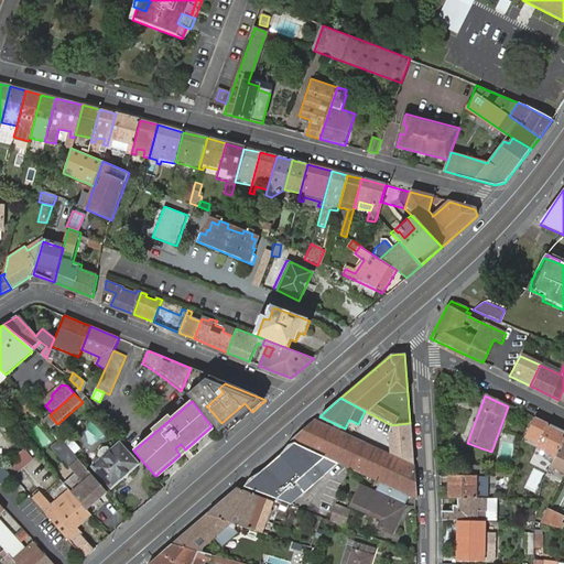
[(33,422),(39,416),(24,404),(19,410),(33,422)]
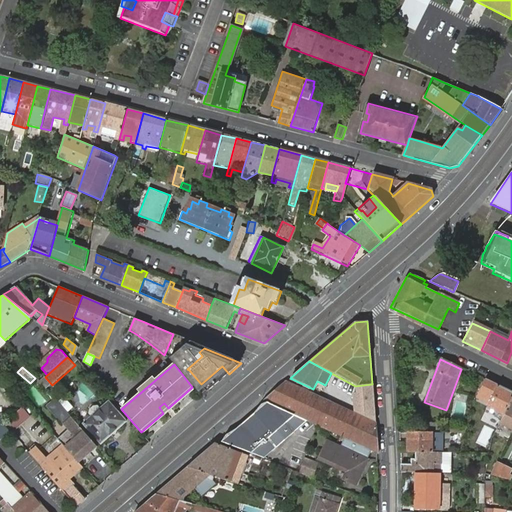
[(189,370),(187,369),(184,371),(197,387),(201,384),(189,370)]
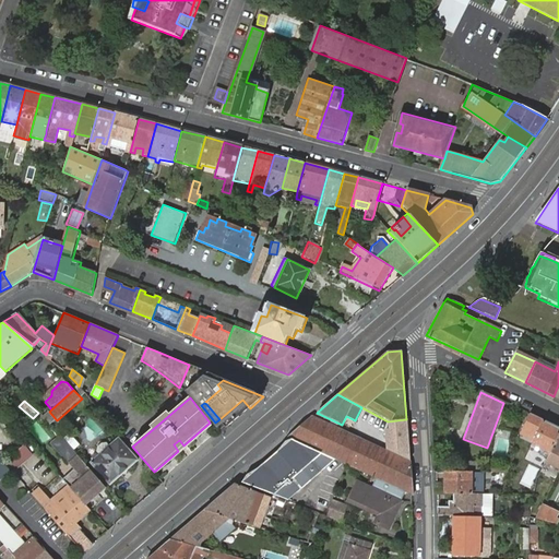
[(337,428),(340,424),(317,413),(287,438),(293,441),(335,461),(412,496),(411,461),(387,450),(337,428)]
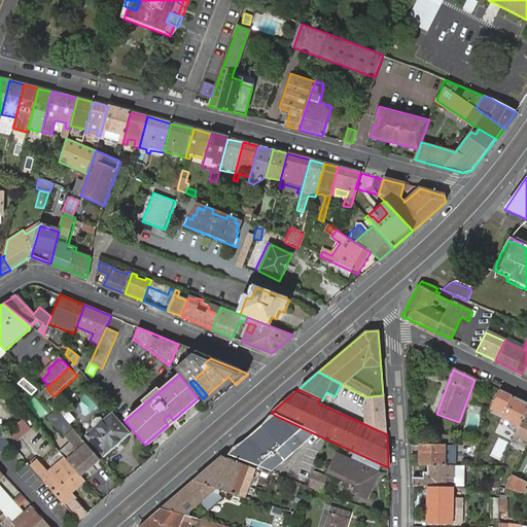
[(526,405),(500,392),(492,410),(502,416),(500,421),(503,423),(505,421),(517,426),(526,405)]
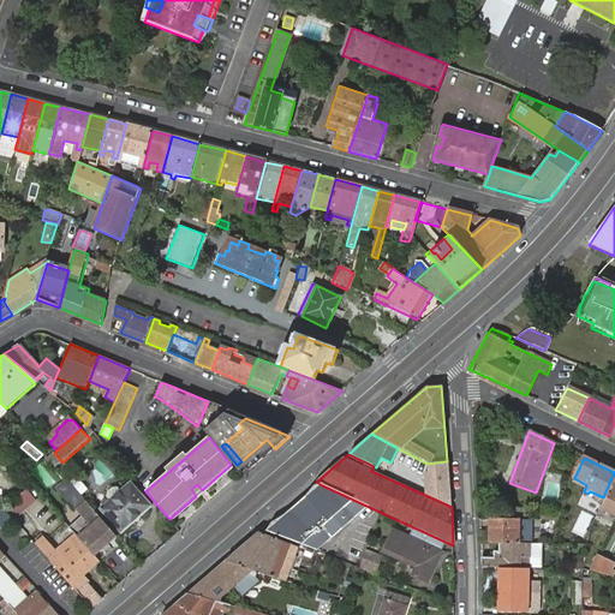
[(17,469),(10,460),(0,469),(7,477),(17,469)]
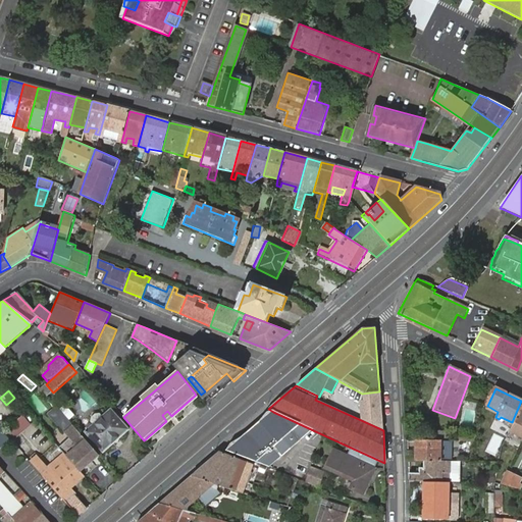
[(359,399),(361,420),(383,430),(379,392),(362,394),(363,399),(359,399)]
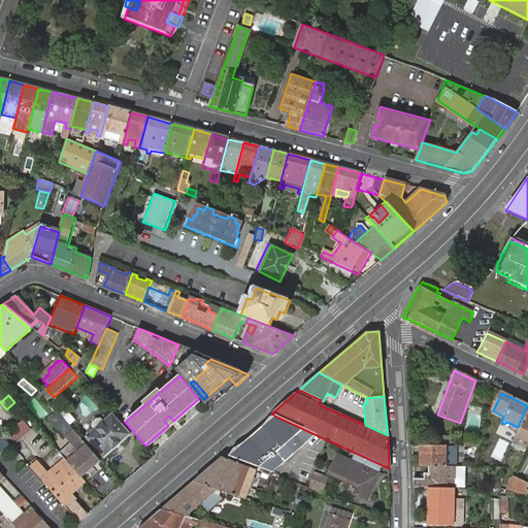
[(527,405),(518,427),(514,435),(524,440),(521,447),(526,450),(527,443),(527,405)]
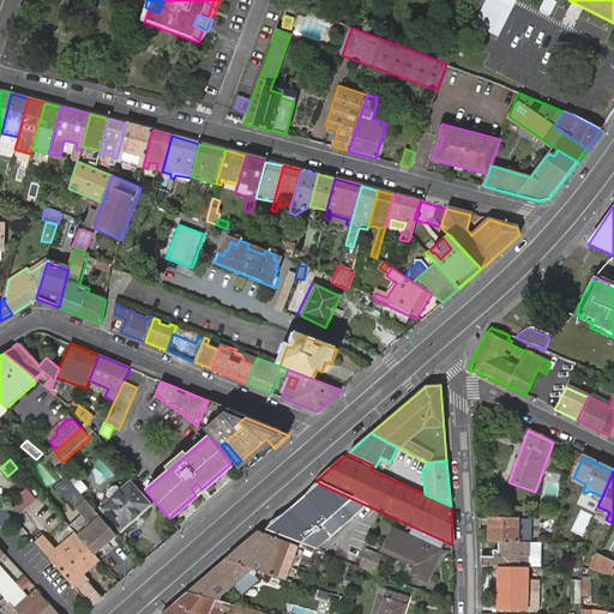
[(82,518),(70,529),(76,535),(94,555),(116,535),(67,479),(55,487),(82,518)]
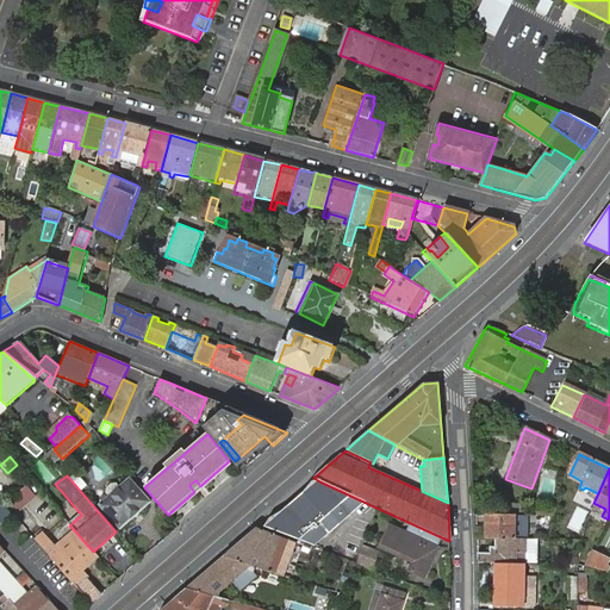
[(120,528),(150,502),(129,478),(119,487),(116,483),(112,481),(106,487),(107,491),(110,495),(100,503),(120,528)]
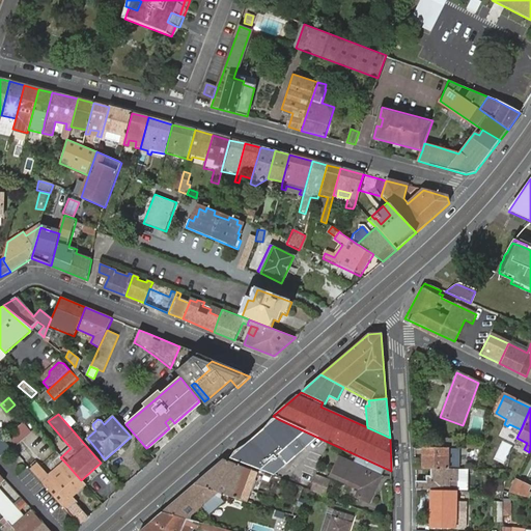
[(169,428),(174,423),(170,418),(165,422),(169,428)]
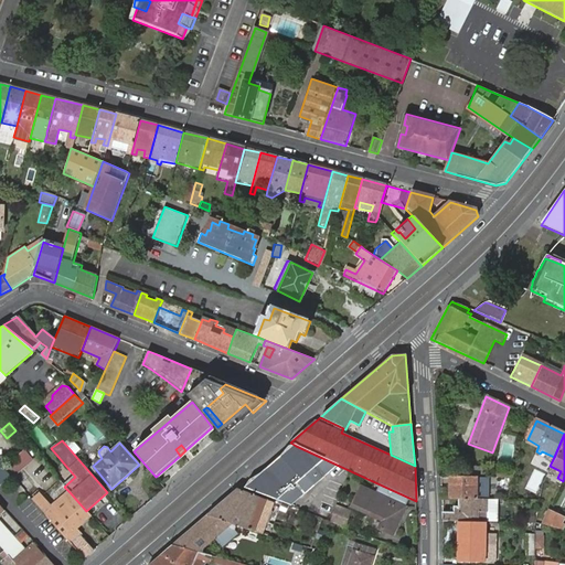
[(339,466),(296,446),(253,482),(297,500),(339,466)]
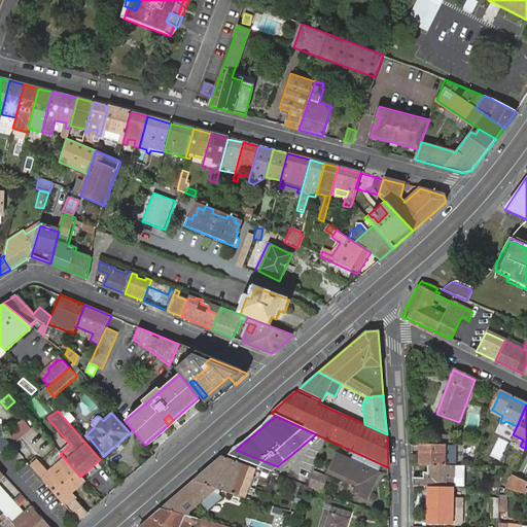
[(13,430),(6,437),(10,443),(18,451),(23,447),(15,438),(19,436),(13,430)]
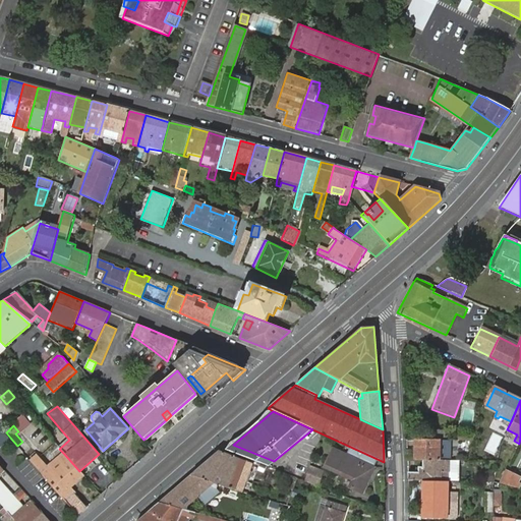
[(0,446),(8,440),(0,429),(0,446)]
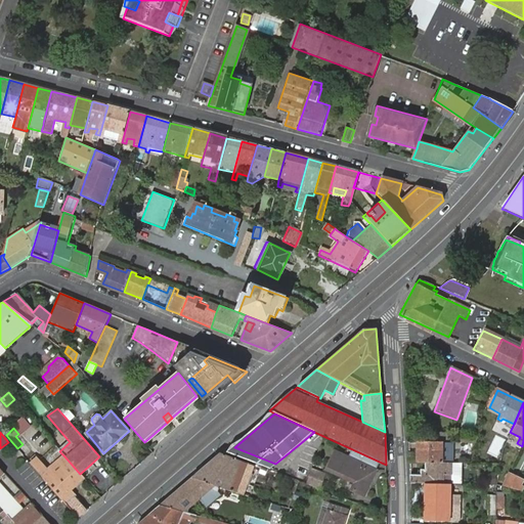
[(427,436),(425,443),(440,443),(449,443),(449,435),(433,432),(431,437),(427,436)]
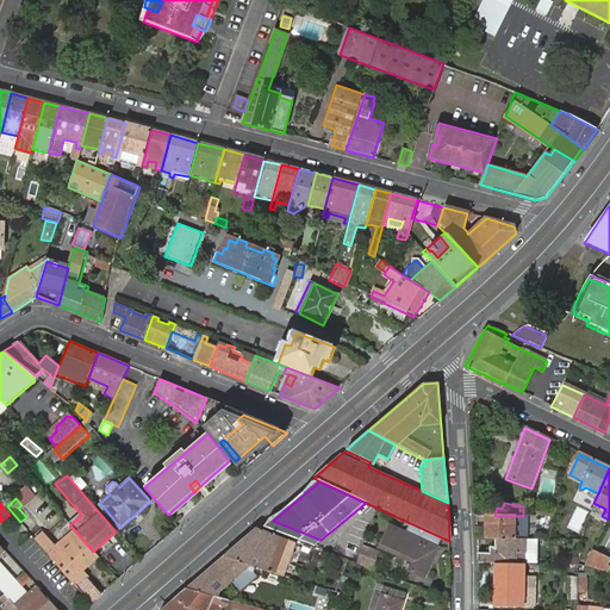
[(495,516),(485,516),(485,540),(495,540),(512,540),(512,516),(495,516)]
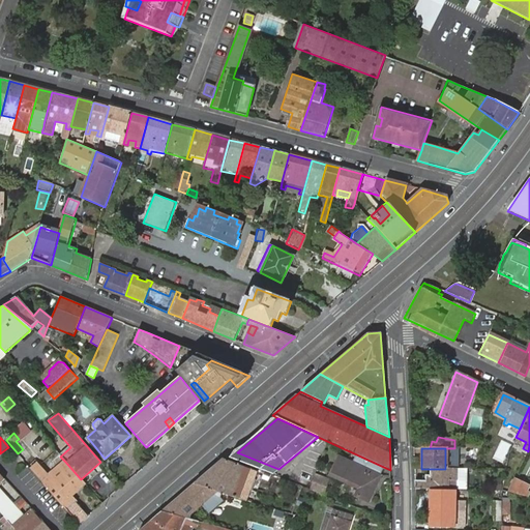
[(271,475),(278,469),(237,452),(230,459),(271,475)]
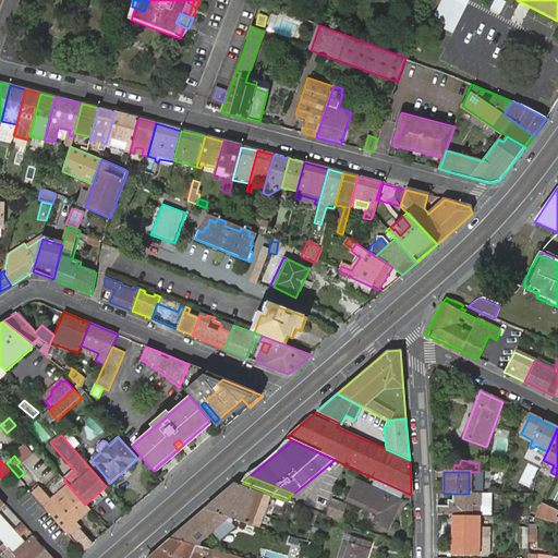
[(392,508),(396,509),(399,500),(355,481),(347,499),(378,513),(375,523),(388,529),(395,512),(391,511),(392,508)]
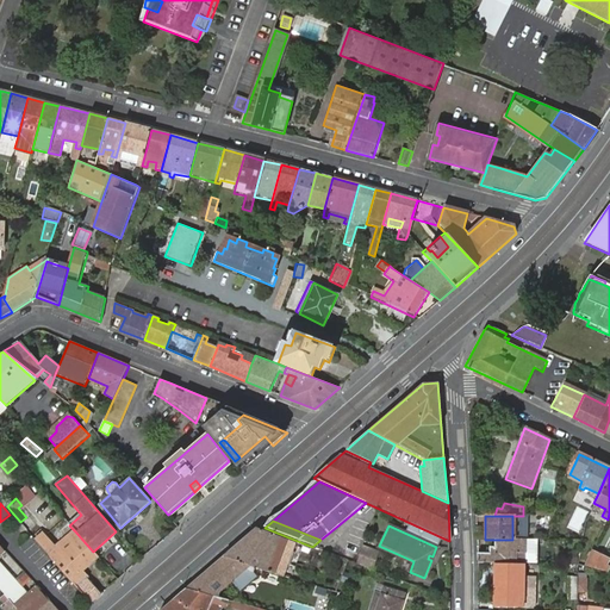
[(294,543),(255,528),(223,556),(255,567),(282,576),(286,566),(272,560),(278,546),(292,552),(294,543)]
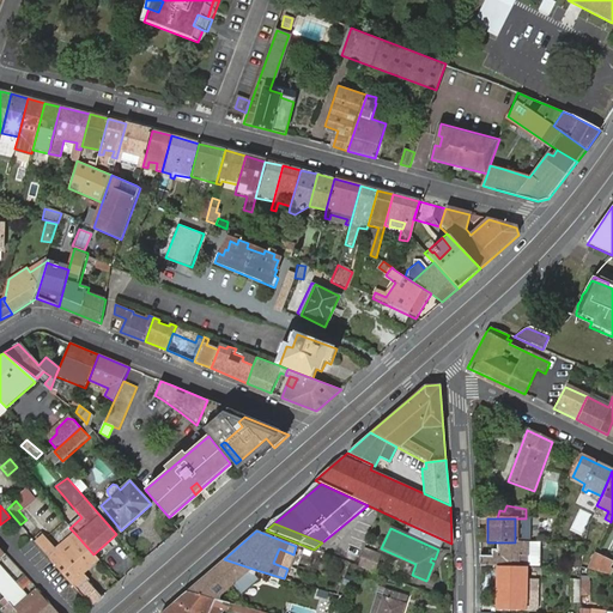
[(93,554),(76,534),(68,539),(76,547),(61,560),(54,552),(49,557),(92,606),(102,598),(87,581),(89,580),(84,574),(96,563),(91,557),(93,554)]
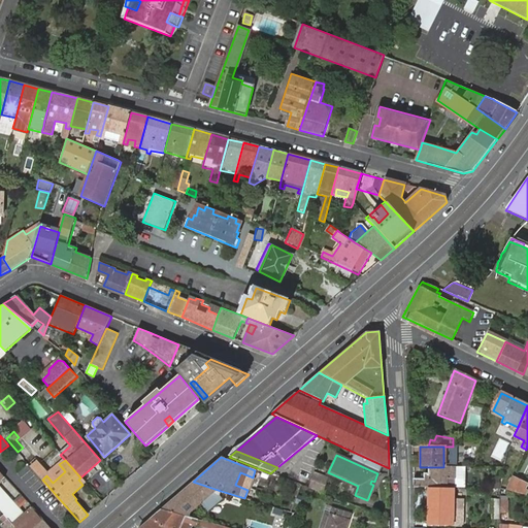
[(423,480),(413,480),(413,489),(431,489),(446,489),(444,480),(454,480),(454,467),(443,467),(428,467),(428,474),(423,474),(423,480)]
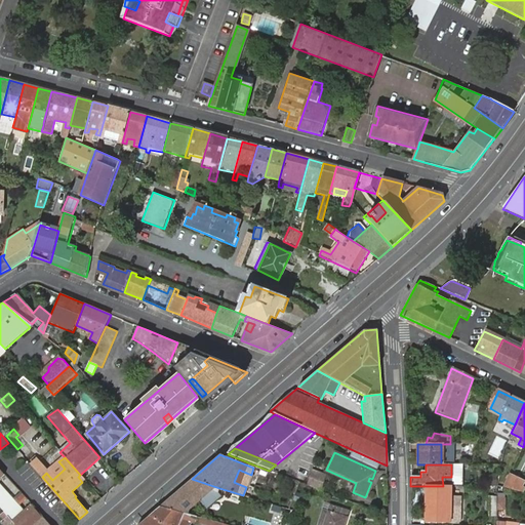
[(246,487),(251,475),(239,470),(234,482),(246,487)]
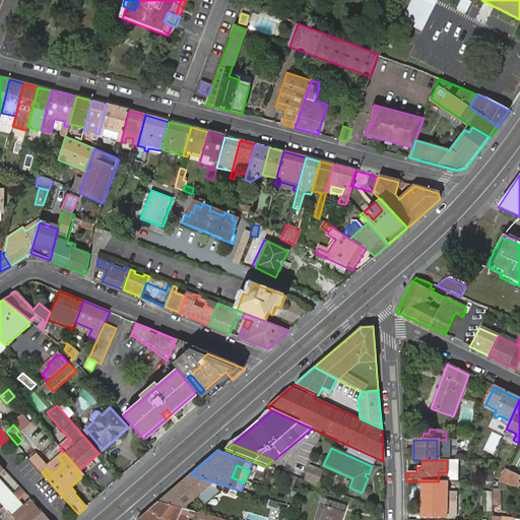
[(311,468),(306,481),(317,486),(323,472),(311,468)]
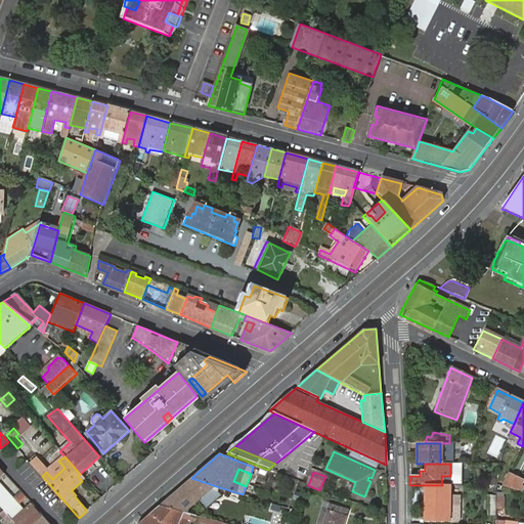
[(522,480),(509,475),(501,487),(520,491),(522,488),(519,486),(522,480)]
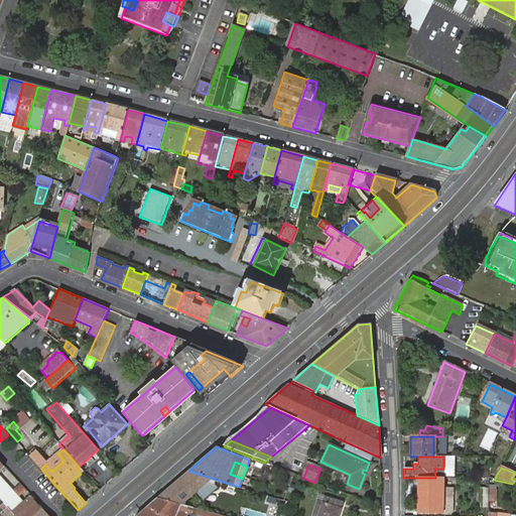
[(443,478),(443,469),(434,469),(435,478),(443,478)]
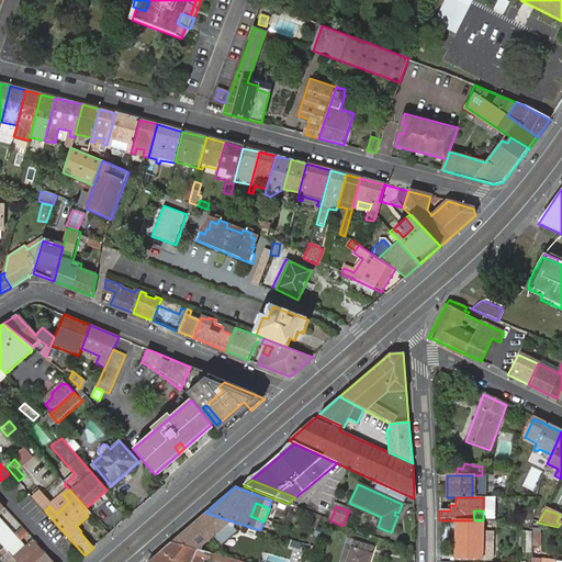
[(205,513),(171,542),(193,549),(210,534),(221,524),(233,528),(235,523),(205,513)]
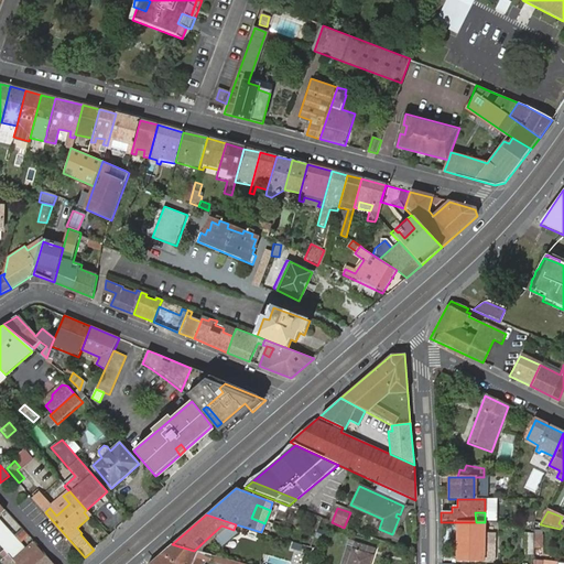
[(54,563),(35,543),(35,542),(26,550),(1,520),(0,521),(0,545),(4,550),(15,563),(54,563)]
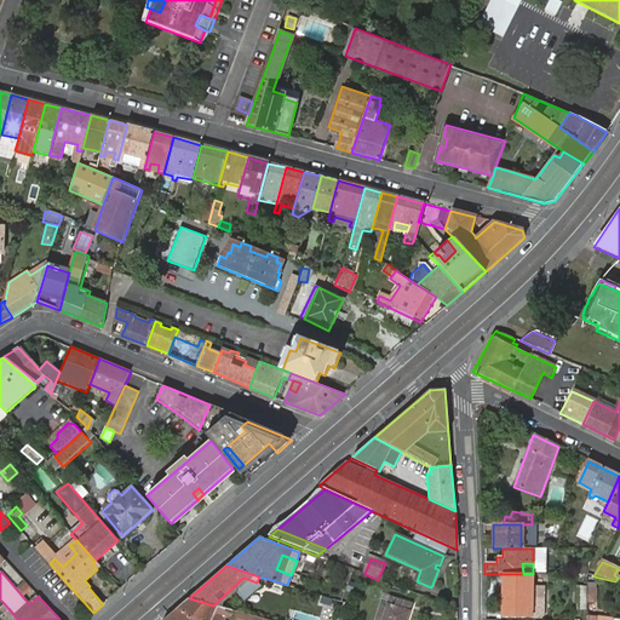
[(534,578),(534,574),(533,574),(523,574),(506,574),(506,577),(504,577),(504,592),(500,592),(500,602),(505,602),(506,618),(543,616),(543,600),(532,600),(530,583),(537,583),(537,578),(534,578)]
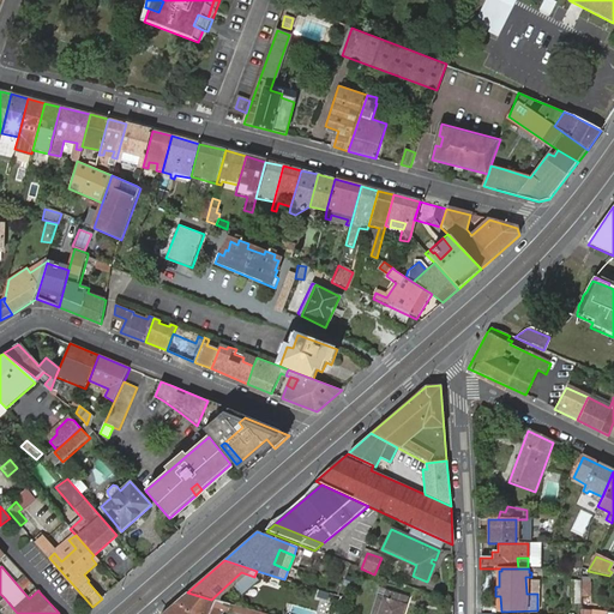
[(238,591),(254,577),(241,572),(229,583),(238,591)]
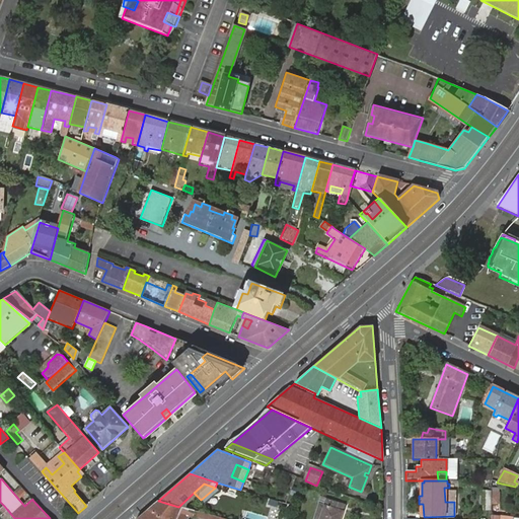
[(158,501),(136,518),(184,518),(187,516),(196,518),(217,518),(218,517),(178,507),(158,501)]
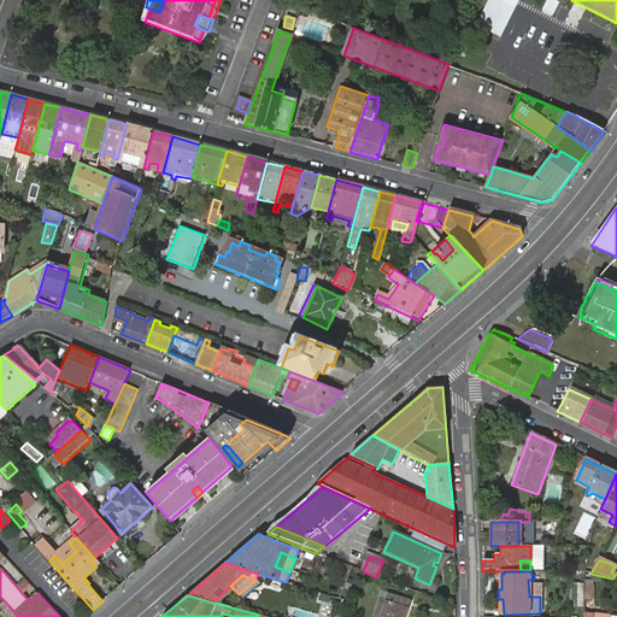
[(385,604),(380,616),(404,616),(409,605),(387,598),(385,604)]
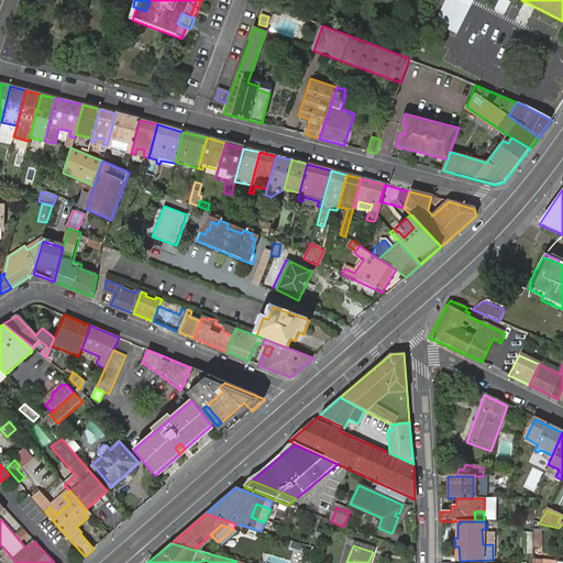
[(0,558),(4,562),(15,562),(4,549),(0,552),(0,558)]
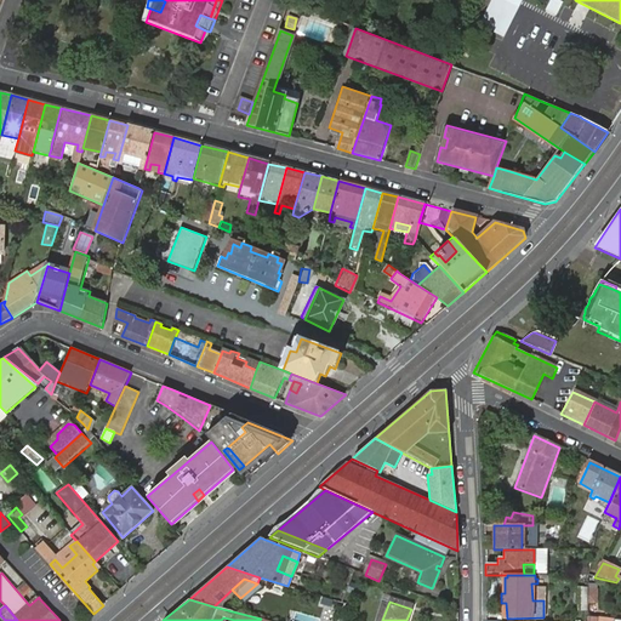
[(375,620),(382,620),(387,608),(381,605),(375,620)]
